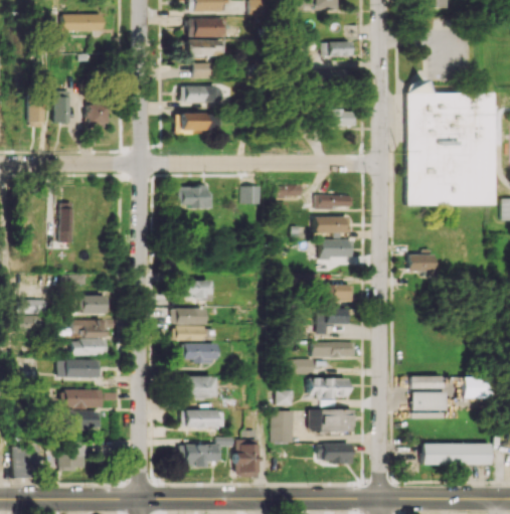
[(186,0),(187,12),(218,11),(218,0),(186,0)]
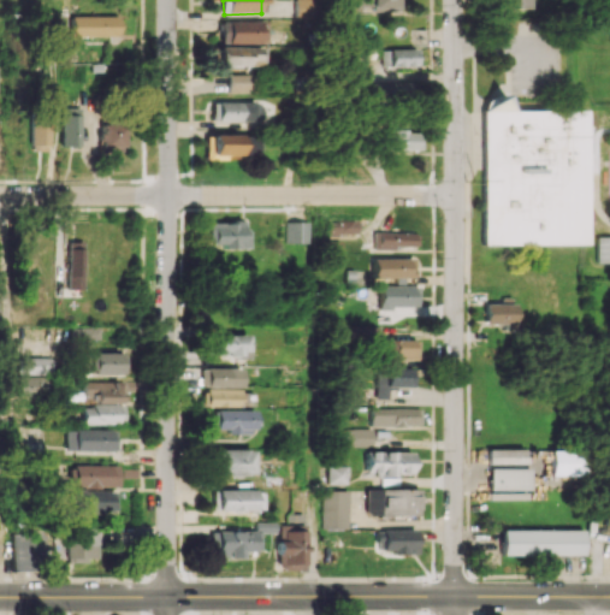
[(402,0),(357,0),(359,10),(402,9),(402,0)]
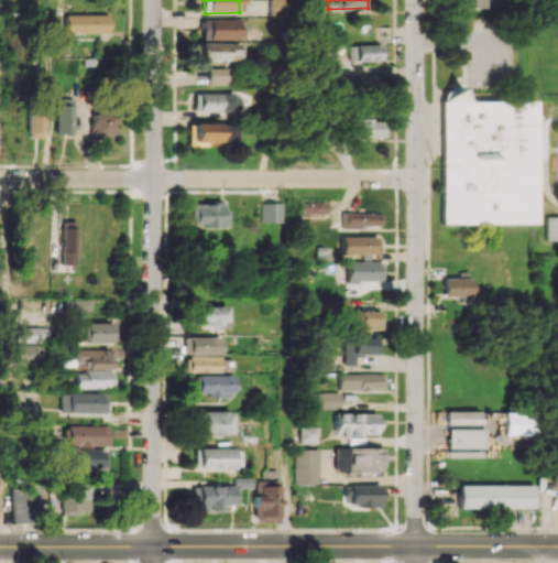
[(492,8),(491,0),(460,0),(461,9),(492,8)]
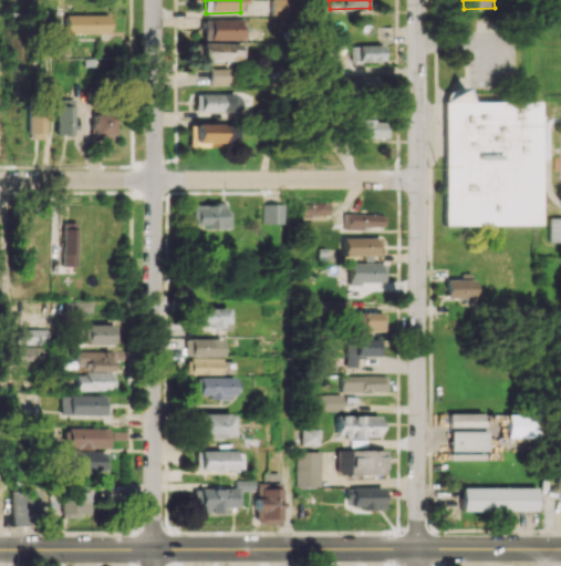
[(65,33),(108,34),(108,17),(65,16),(65,33)]
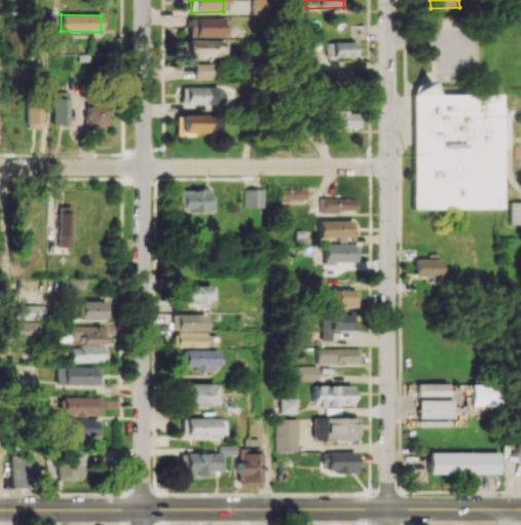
[(227,19),(191,19),(191,37),(227,37),(227,19)]
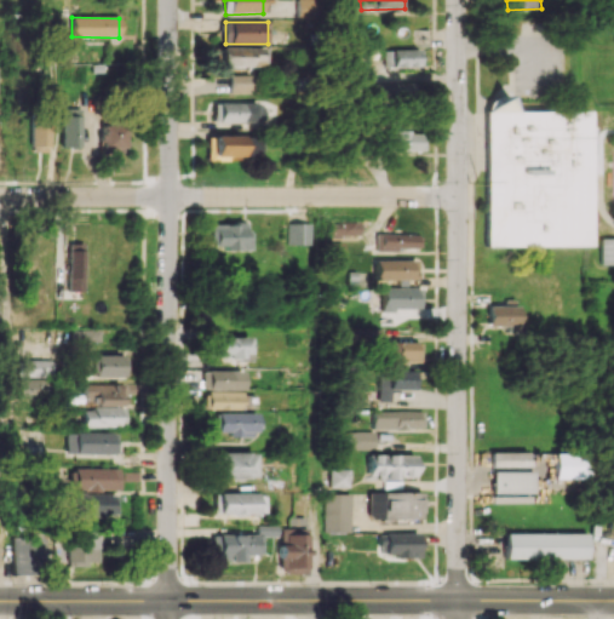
[(265,68),(265,49),(222,49),(222,67),(265,68)]
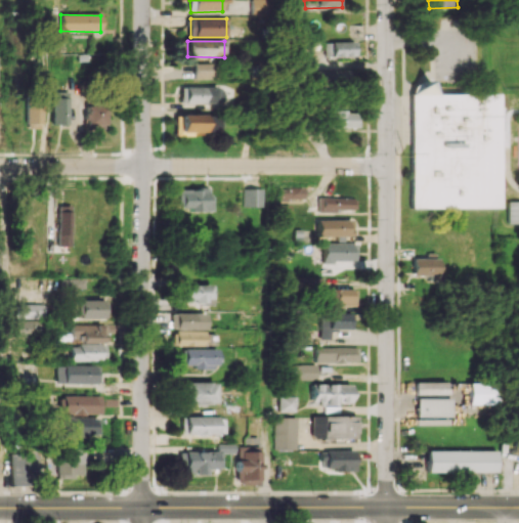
[(330,57),(360,56),(359,42),(329,43),(330,57)]
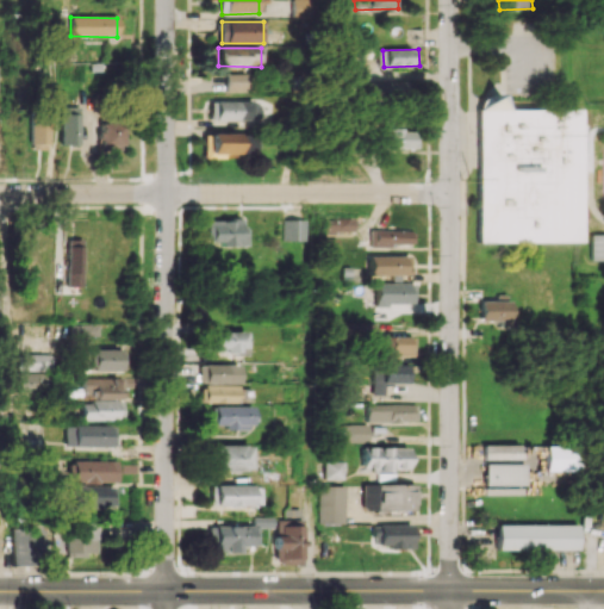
[(228,93),(249,93),(249,75),(228,75),(228,93)]
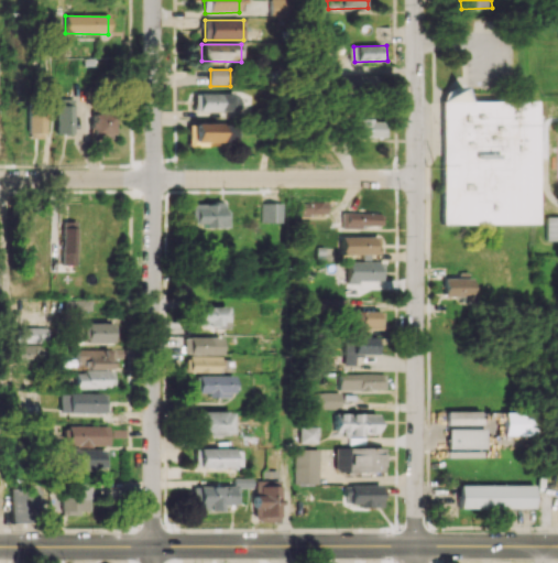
[(347,77),(348,94),(387,93),(386,76),(347,77)]
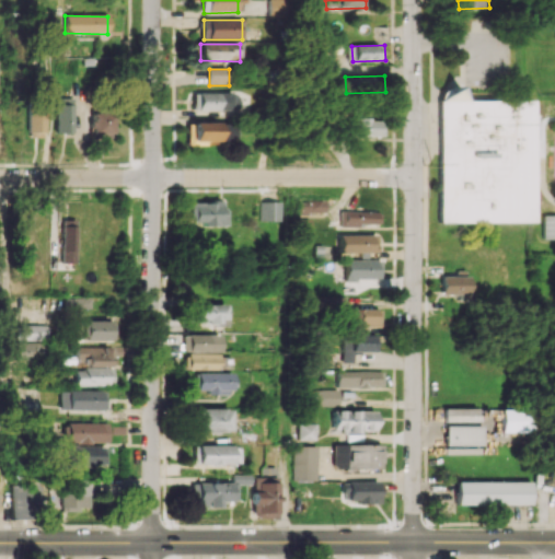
[(443,102),(442,224),(533,225),(533,102),(470,102),(458,90),(443,102)]
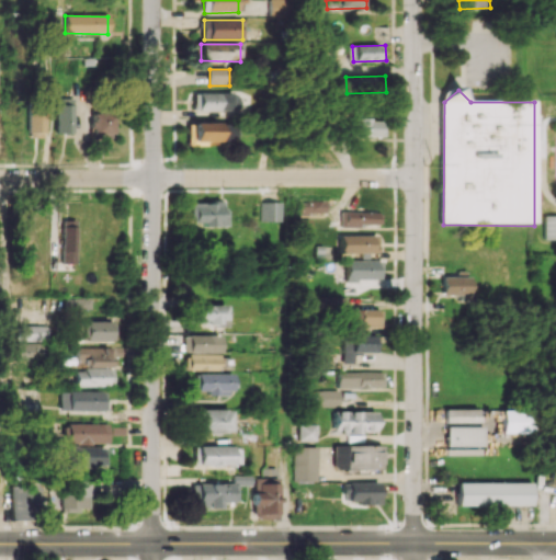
[(196,112),(242,111),(242,98),(234,98),(234,92),(196,93),(196,112)]
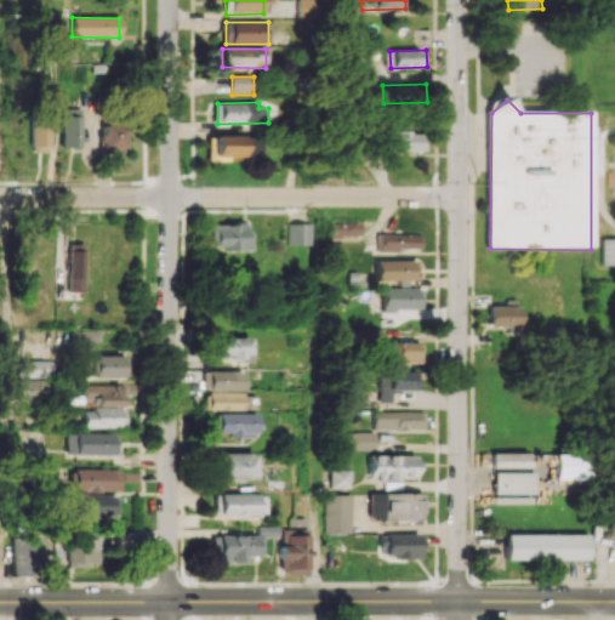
[(81,148),(81,109),(63,109),(62,148),(81,148)]
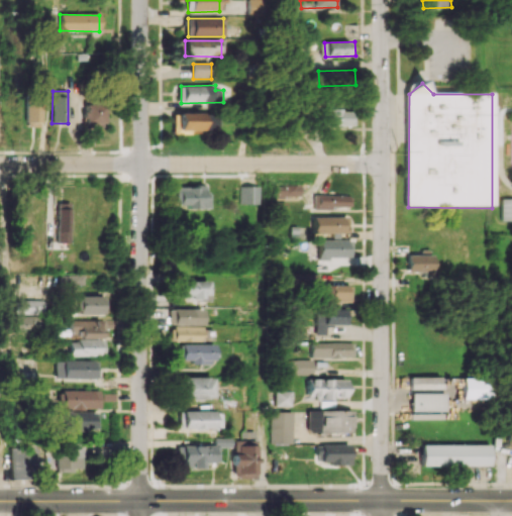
[(26,103),(26,122),(42,123),(42,103),(26,103)]
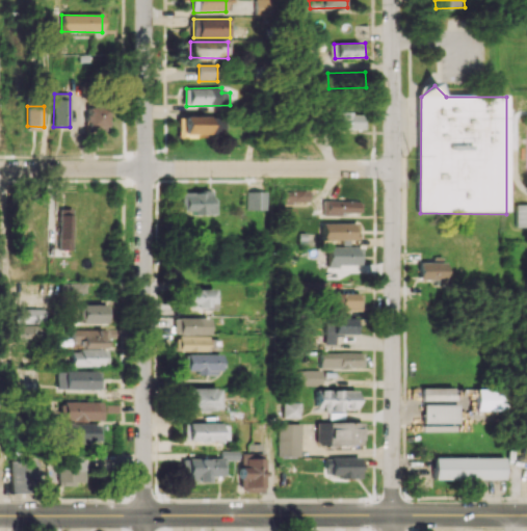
[(86,108),(86,130),(108,130),(108,108),(86,108)]
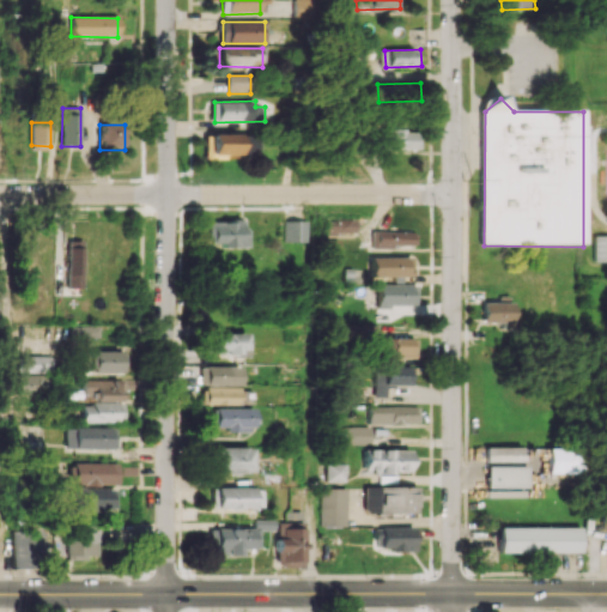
[(423,151),(424,134),(387,133),(387,149),(423,151)]
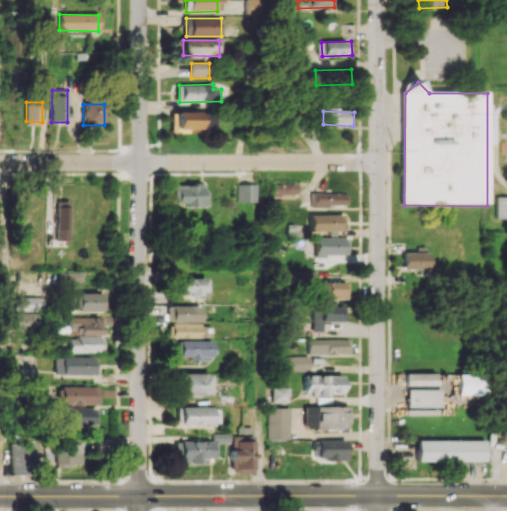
[(174,131),(216,130),(216,112),(174,114),(174,131)]
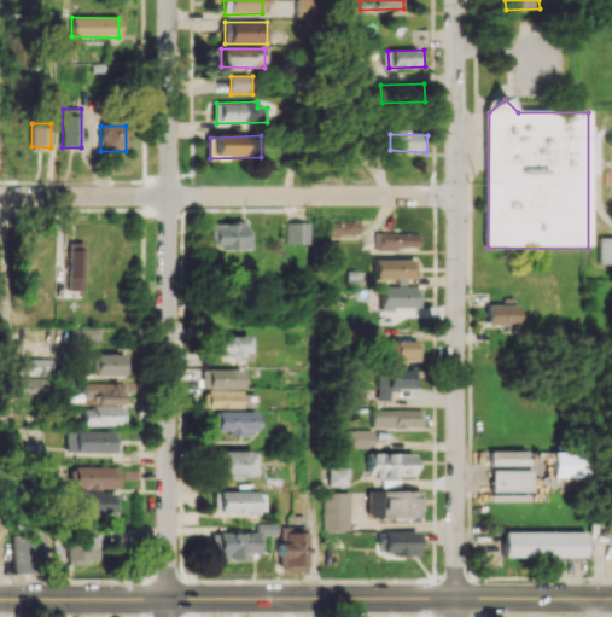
[(333,236),(365,237),(365,222),(334,222),(333,236)]
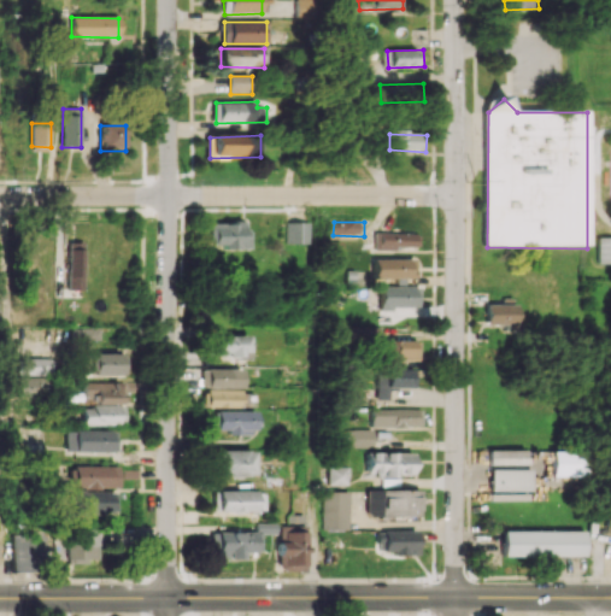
[(228,251),(254,250),(254,223),(213,224),(213,246),(228,246),(228,251)]
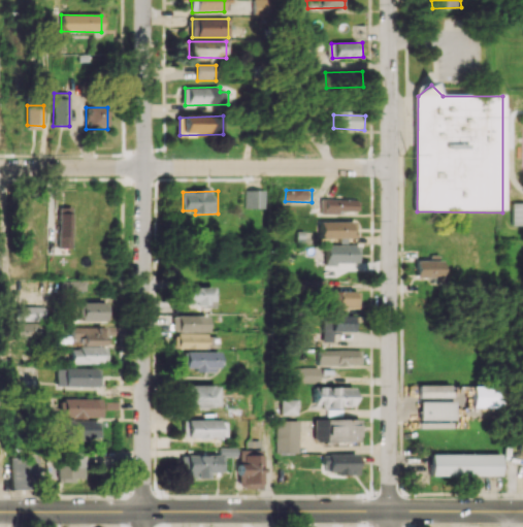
[(267,191),(249,191),(249,209),(267,208),(267,191)]
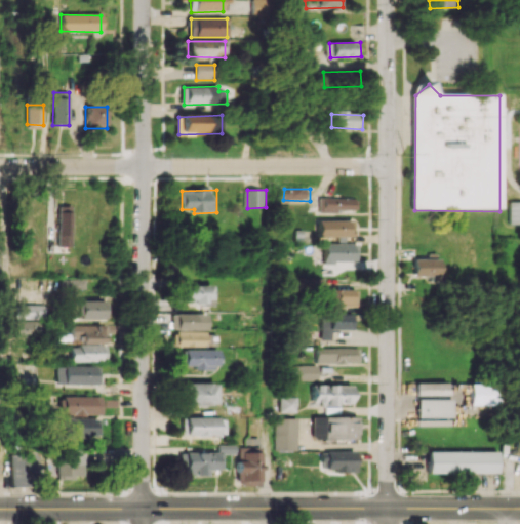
[(323,213),(342,213),(342,210),(360,210),(360,199),(323,198),(323,213)]
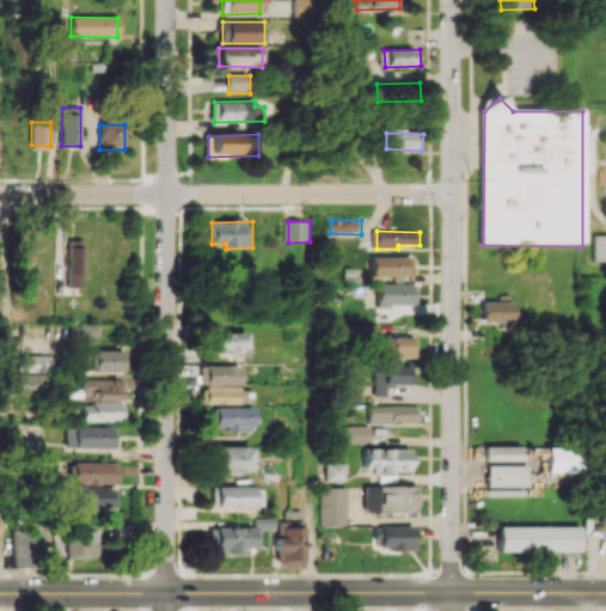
[(605,236),(595,236),(595,263),(605,262),(605,236)]
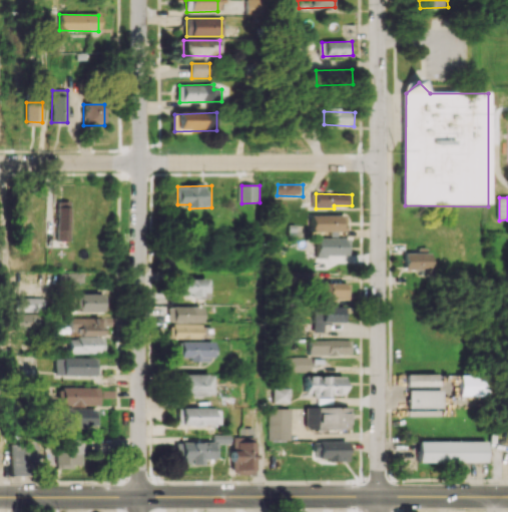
[(72,201),(60,201),(60,241),(72,241),(72,201)]
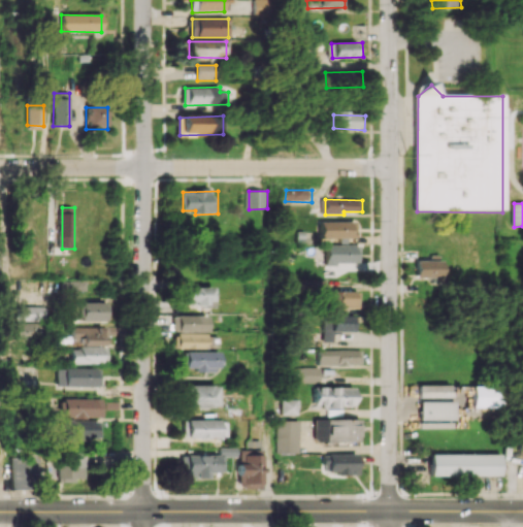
[(324,239),(359,238),(358,222),(324,223),(324,239)]
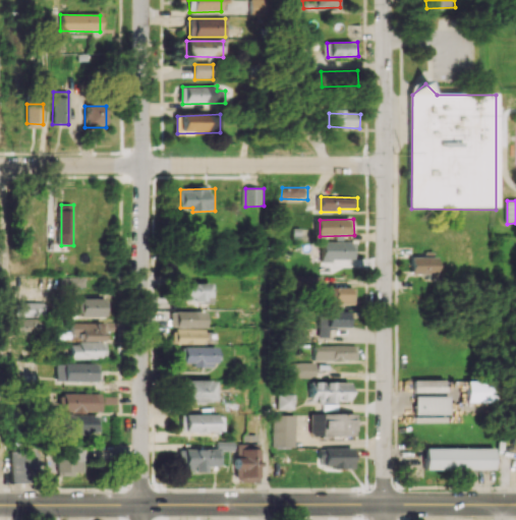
[(358,261),(358,242),(326,242),(326,261),(358,261)]
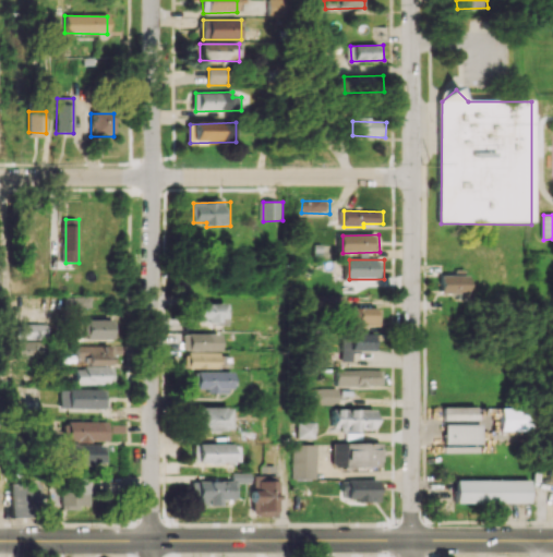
[(471,276),(444,276),(444,294),(463,294),(463,298),(471,298),(471,276)]
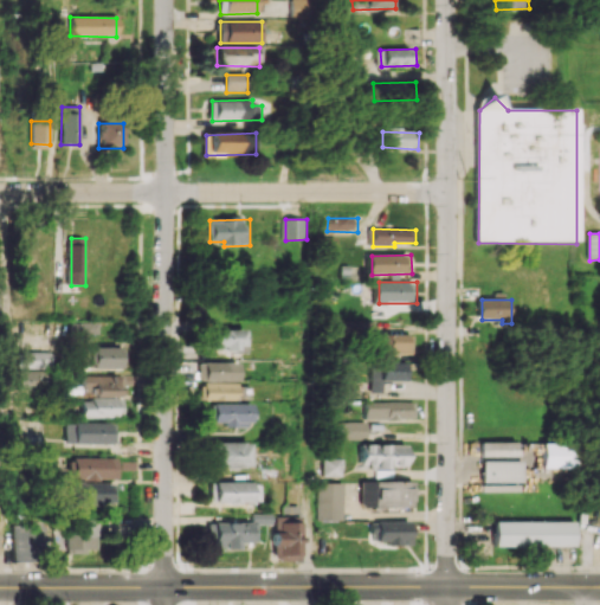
[(376,334),(376,322),(341,321),(340,339),(376,339),(376,356),(414,356),(415,335),(376,334)]
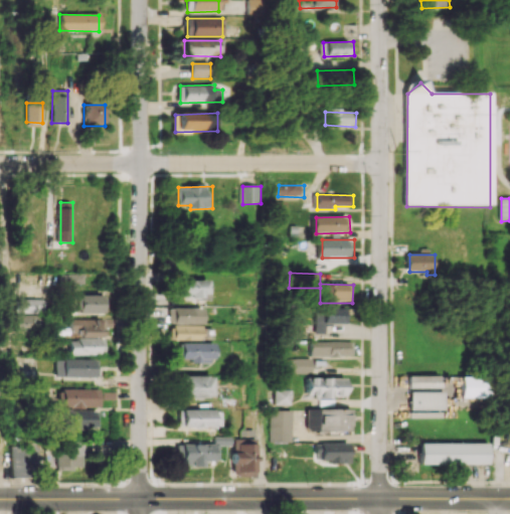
[(212,281),(181,281),(181,300),(212,299),(212,281)]
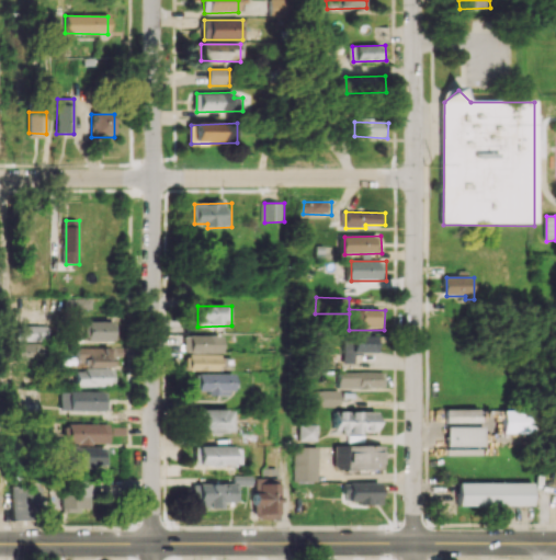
[(117,342),(117,322),(89,322),(89,342),(117,342)]
